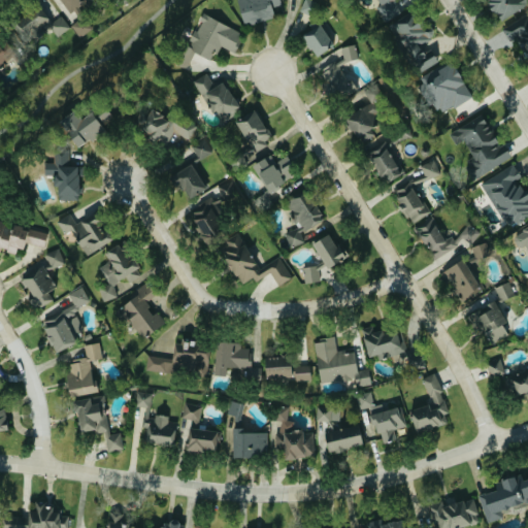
[(61,0),(68,11),(88,0),(61,0)]
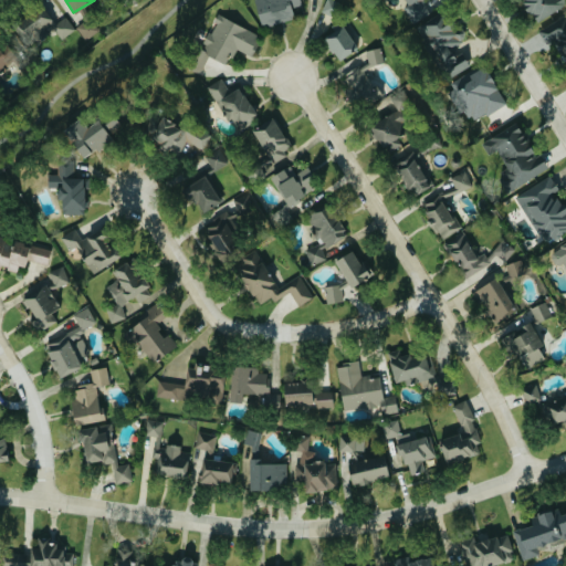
[(253,0),(262,29),(295,19),(292,8),(303,6),(301,0),(253,0)]
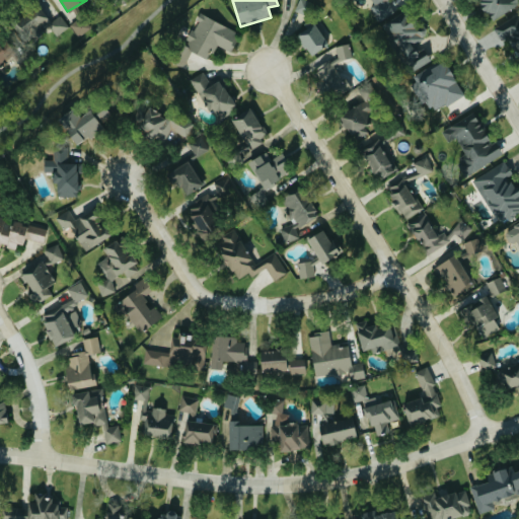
[(368,0),(380,20),(393,12),(386,1),(387,0),(368,0)]
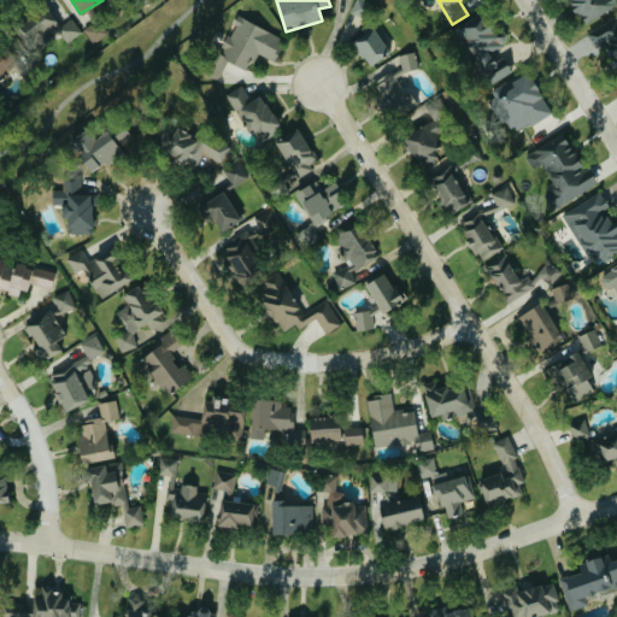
[(616,10),(613,0),(566,0),(576,24),(616,10)]
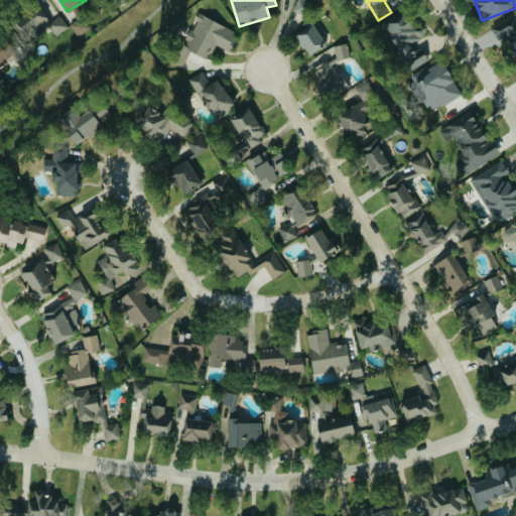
[(70,27),(60,14),(50,21),(38,4),(10,22),(25,44),(50,27),(56,36),(70,27)]
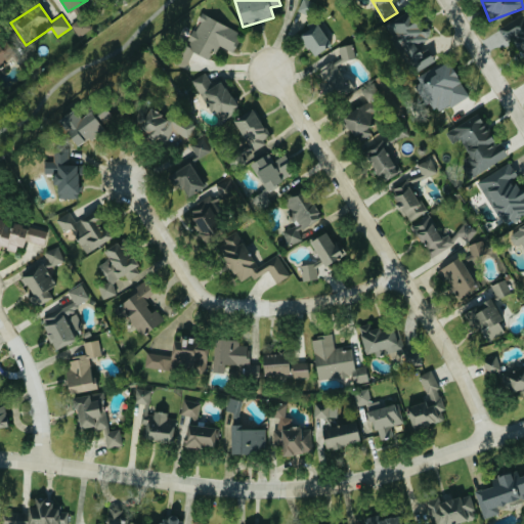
[(523,12),(498,30),(506,41),(511,38),(523,59),(523,12)]
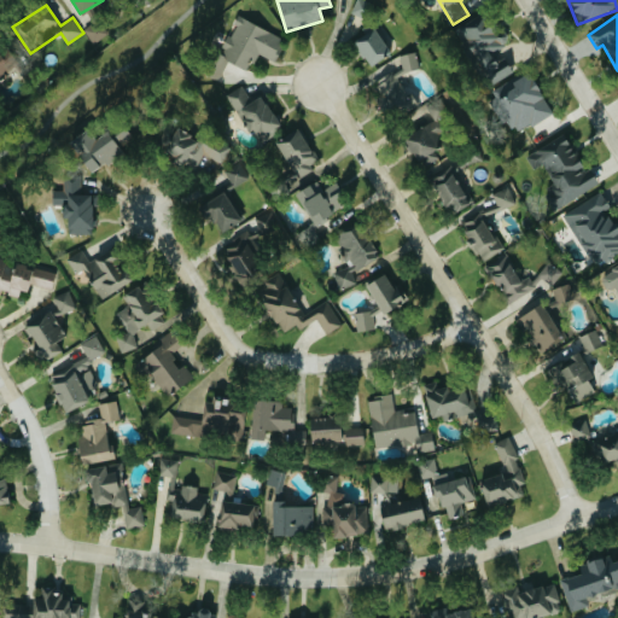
[(286,40),(239,16),(228,39),(222,36),(203,73),(219,81),(228,62),(248,71),(257,53),(274,62),(286,40)]
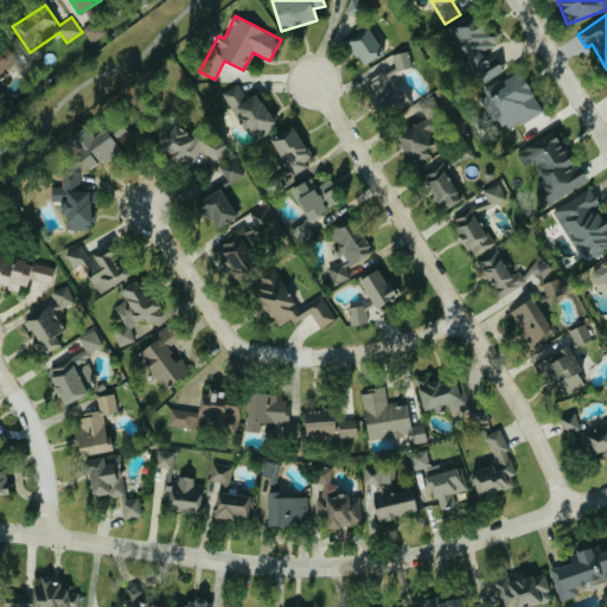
[(502,74),(487,48),(499,42),(485,16),(449,34),(478,87),(502,74)]
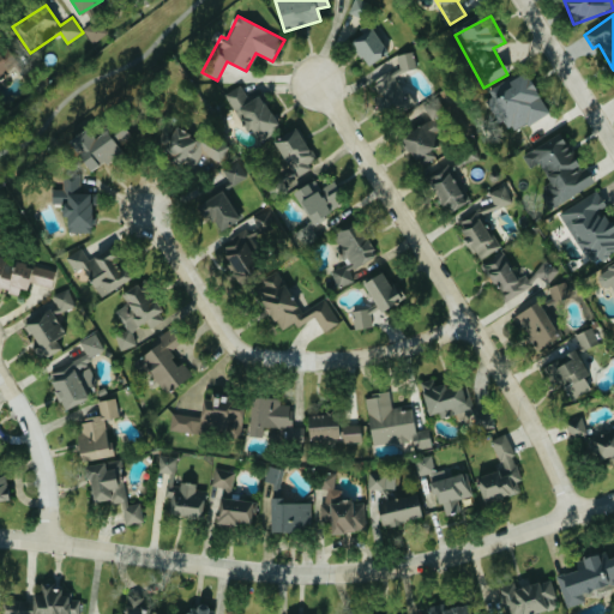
[(368,66),(387,50),(369,28),(350,43),(368,66)]
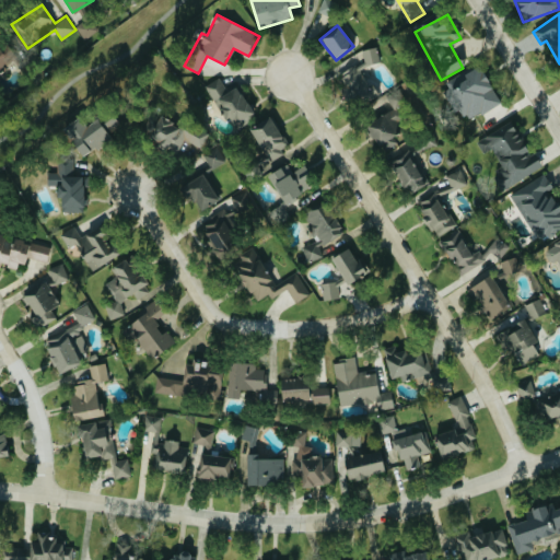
[(381,61),(377,46),(362,50),(366,65),(381,61)]
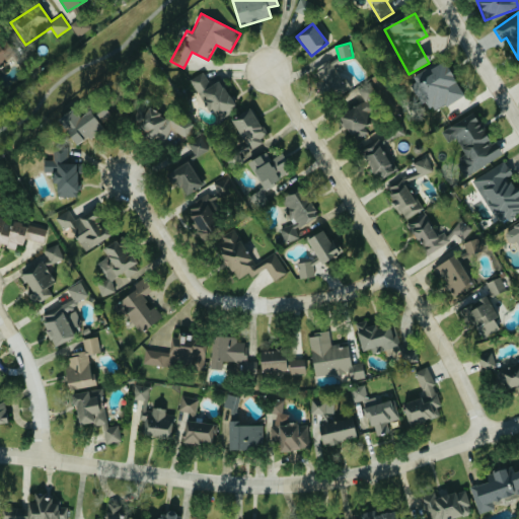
[(336,97),(350,88),(329,59),(315,69),(323,79),(316,84),(324,95),(331,91),(336,97)]
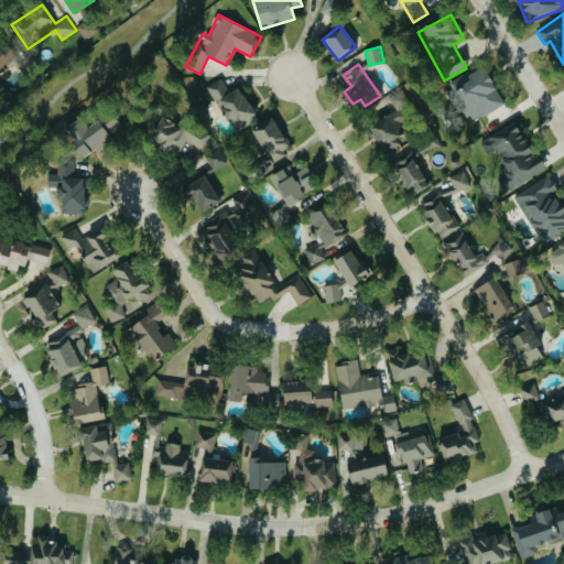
[(451,86),(465,121),(499,107),(485,72),(451,86)]
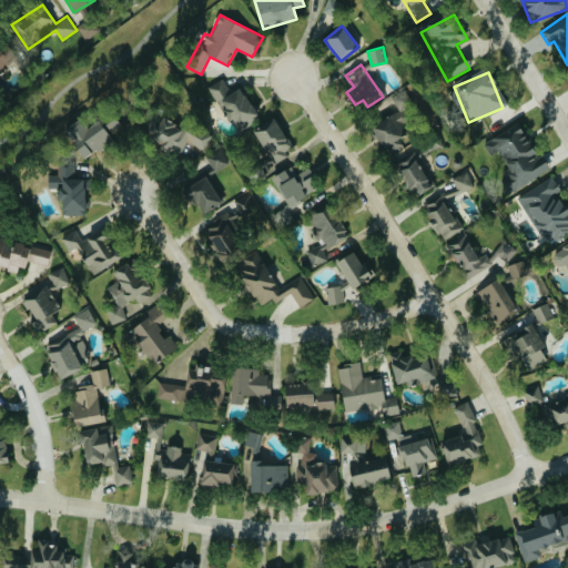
[(209,87),(233,128),(256,114),(240,87),(231,93),(222,79),(209,87)]
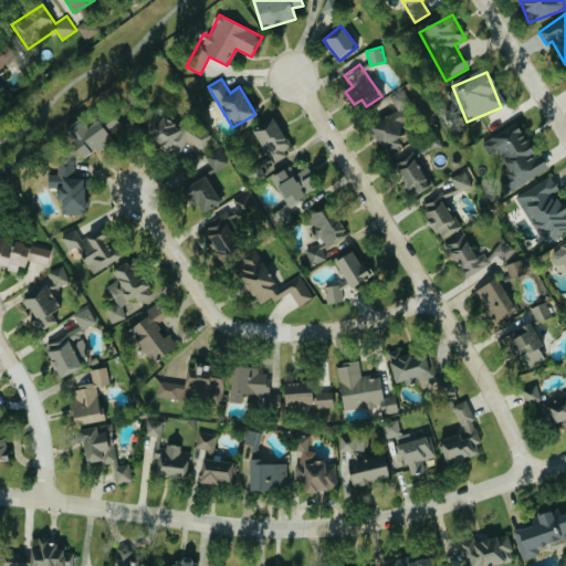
[(203,150),(209,140),(159,111),(144,136),(178,157),(188,142),(203,150)]
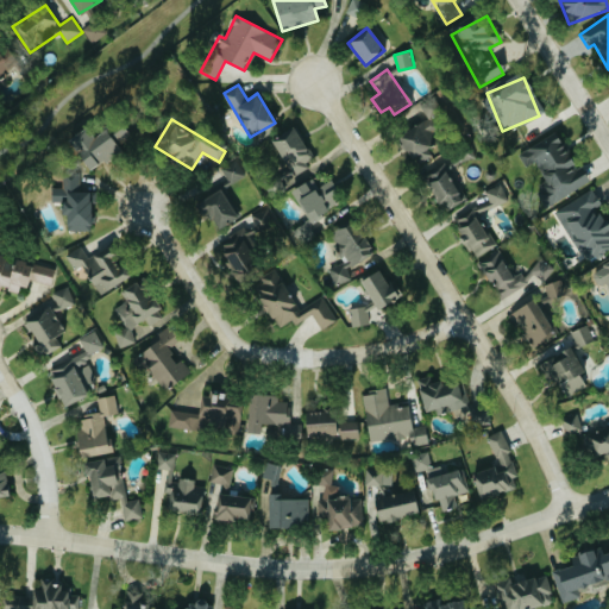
[(121,145),(132,136),(121,125),(112,133),(121,145)]
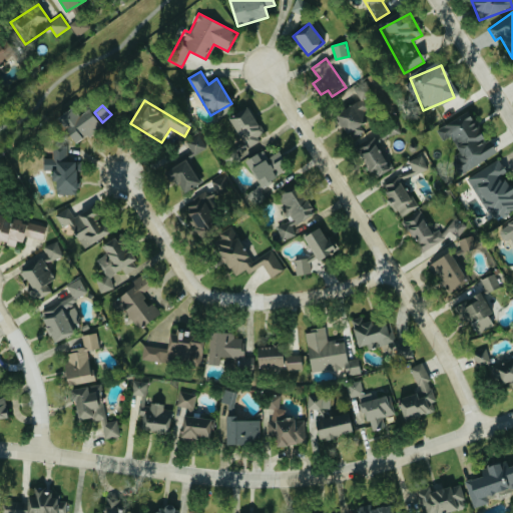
[(339,111),(350,147),(369,141),(358,105),(339,111)]
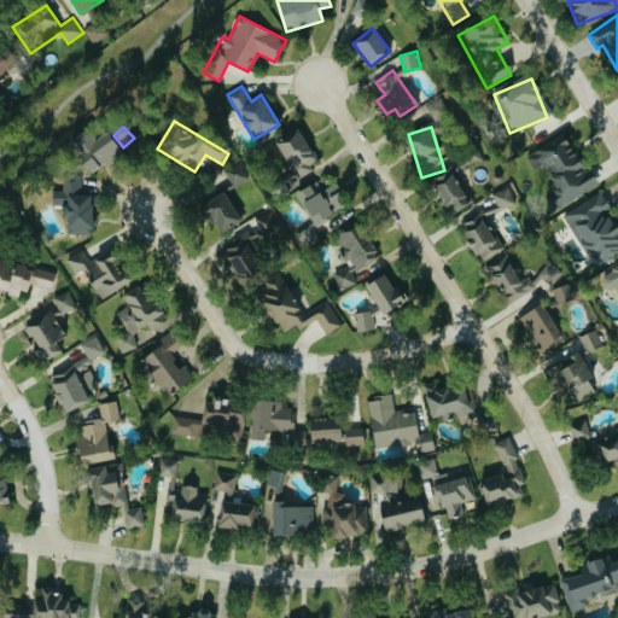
[(275,143),(299,176),(320,162),(296,128),(275,143)]
